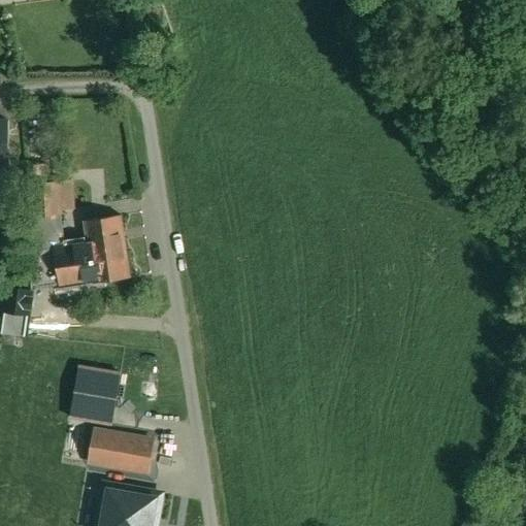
[(0,169),(8,169),(7,123),(0,122),(0,169)]
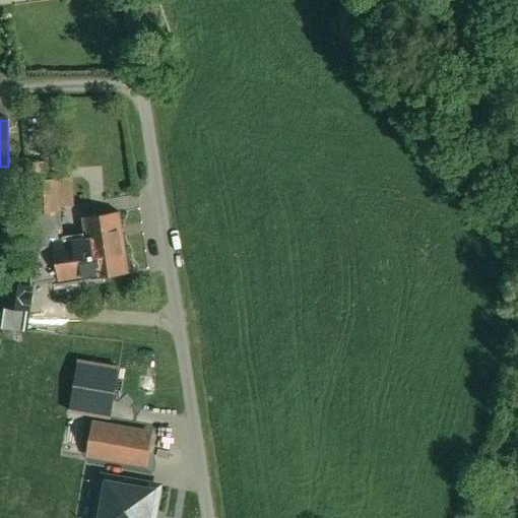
[(69,179),(28,182),(30,213),(30,214),(49,213),(59,212),(58,208),(70,207),(69,179)]
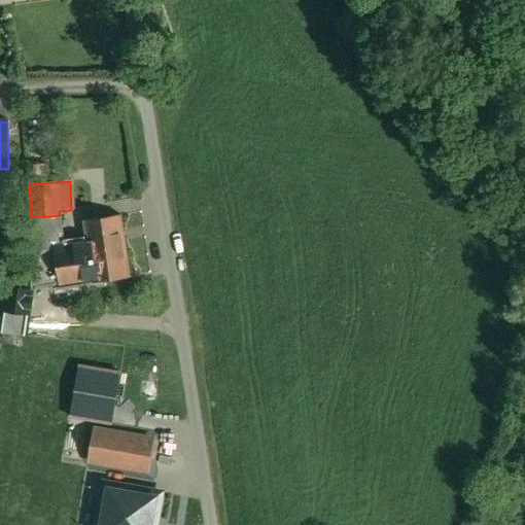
[(49,216),(31,217),(31,216),(26,216),(27,235),(37,235),(50,234),(49,216)]
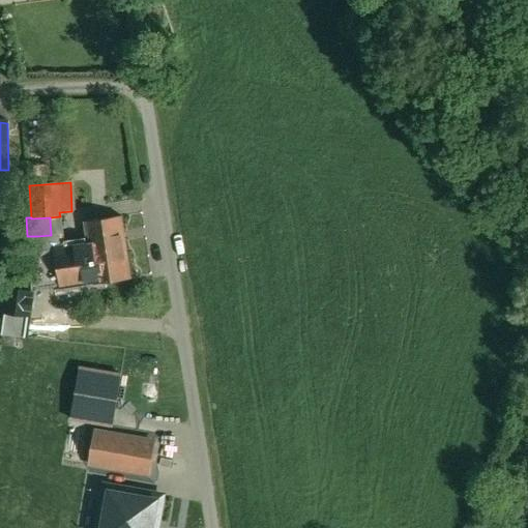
[(119,217),(83,223),(86,245),(53,250),(59,289),(92,284),(92,285),(128,279),(119,217)]
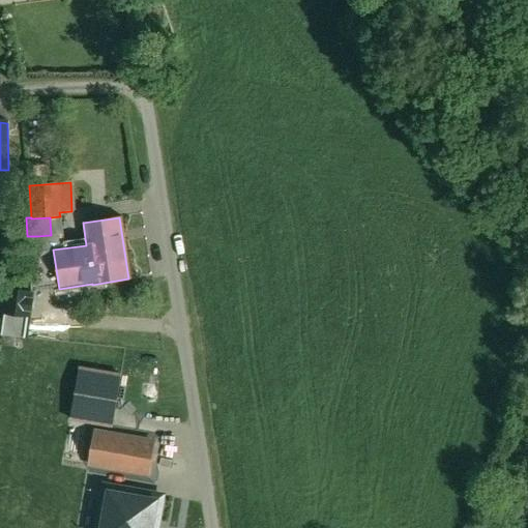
[(37,236),(27,236),(28,252),(38,251),(37,236)]
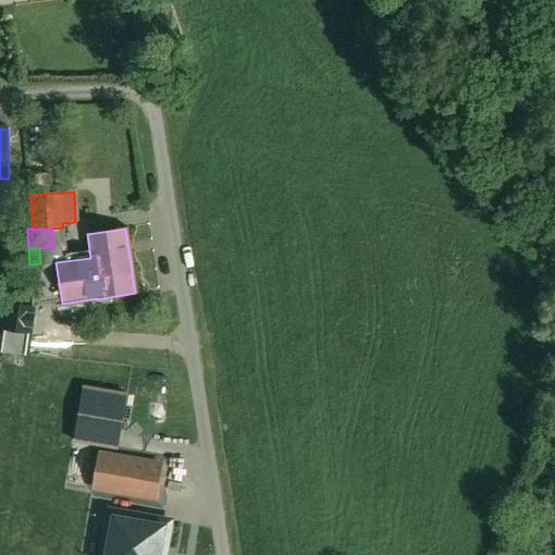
[(32,308),(5,305),(2,330),(28,333),(32,308)]
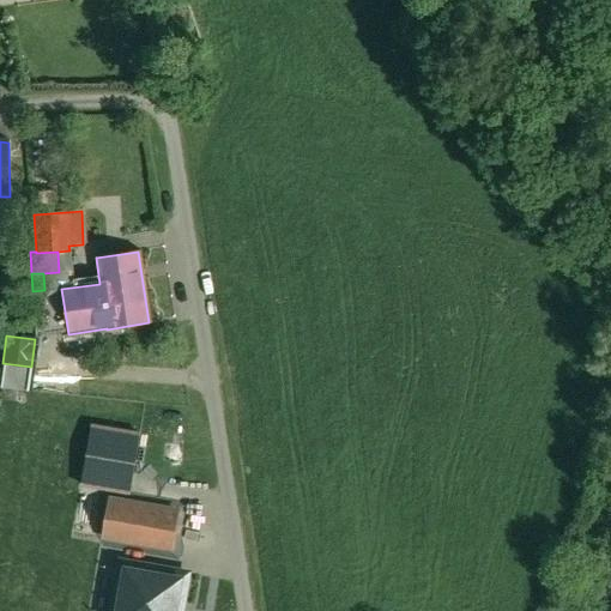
[(138,446),(122,446),(121,500),(135,502),(138,446)]
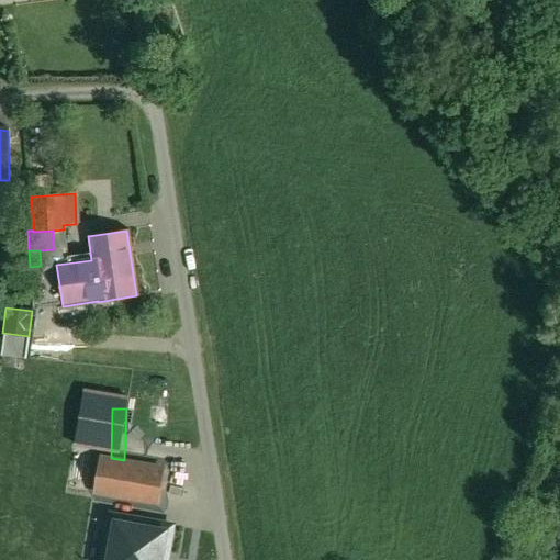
[(133,465),(98,459),(92,493),(122,499),(127,500),(133,465)]
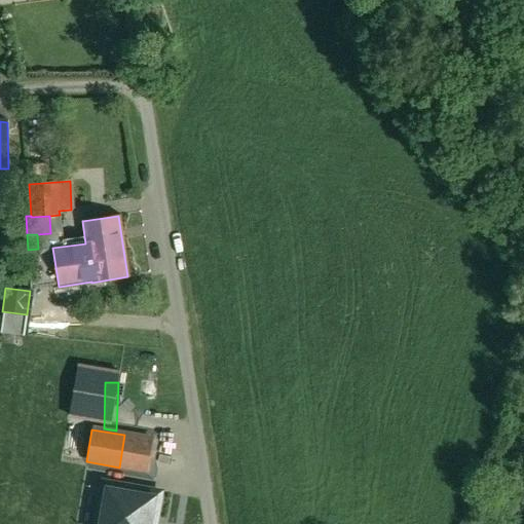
[(152,440),(124,435),(119,468),(135,470),(147,472),(152,440)]
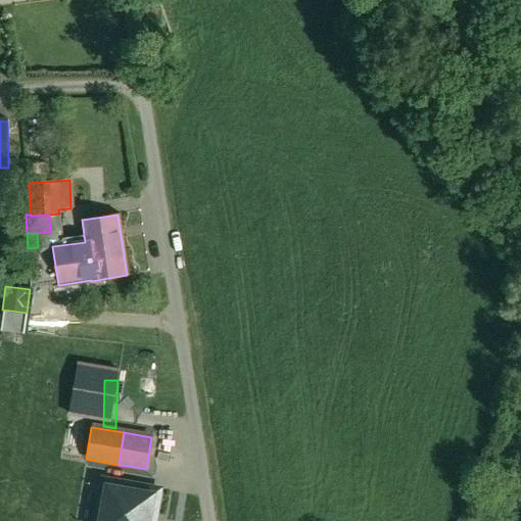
[(119,465),(113,464),(109,489),(108,489),(102,520),(147,520),(152,496),(130,492),(134,467),(119,465)]
